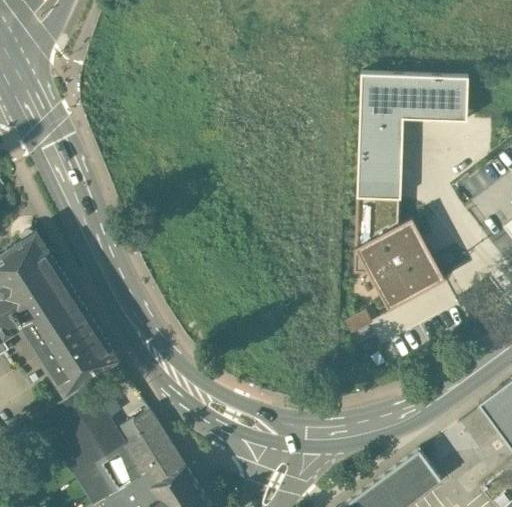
[(468,78),(360,75),(356,200),(354,250),(388,312),(446,280),(441,271),(412,218),(400,224),(401,202),(403,121),(467,123),(468,78)]
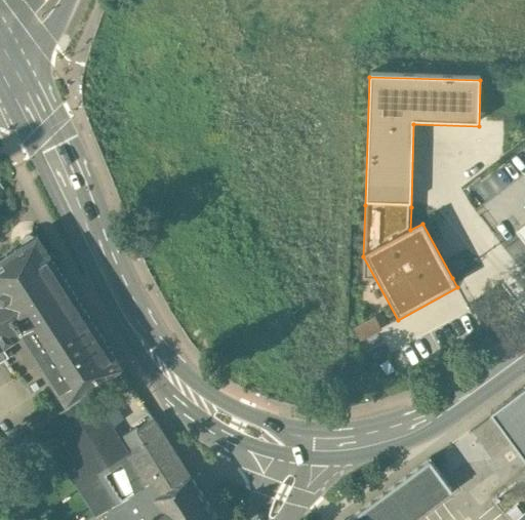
[(524,224),(515,232),(522,241),(524,244),(524,224)]
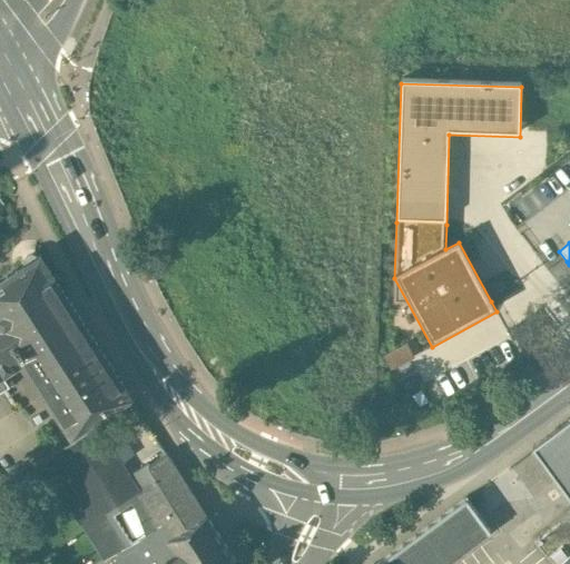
[(131,402),(39,260),(0,285),(0,397),(9,392),(1,379),(25,364),(74,439),(131,402)]
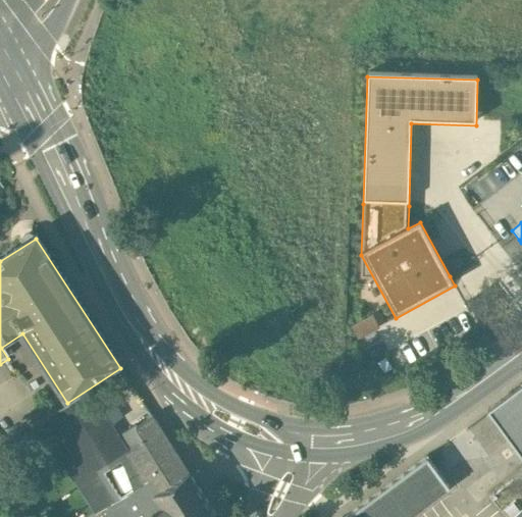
[(521,391),(488,416),(521,462),(521,391)]
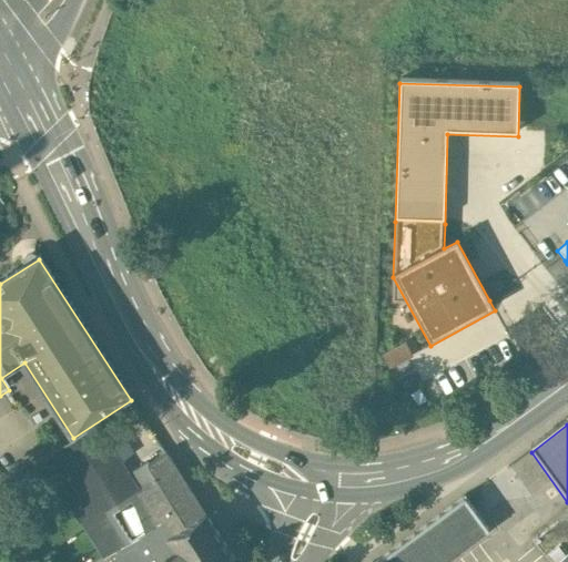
[(234,561),(166,456),(149,467),(148,466),(130,478),(99,428),(56,456),(119,553),(117,561),(234,561)]
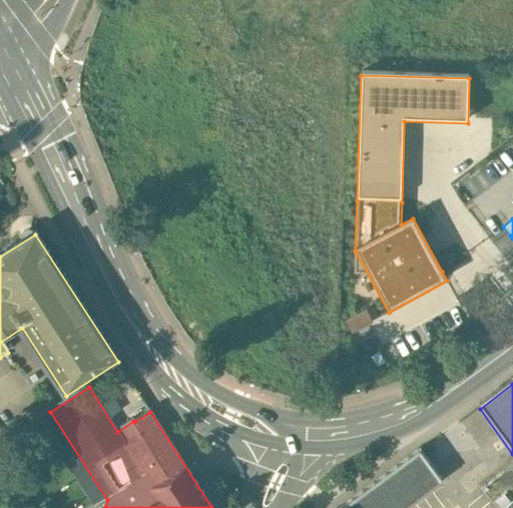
[(419,452),(345,507),(406,507),(441,482),(419,452)]
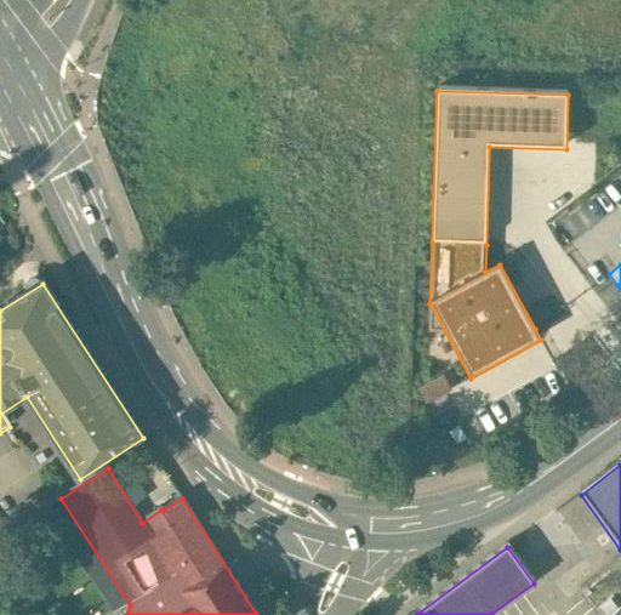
[(620,587),(620,586),(611,576),(598,586),(610,601),(620,592),(620,593),(620,587)]
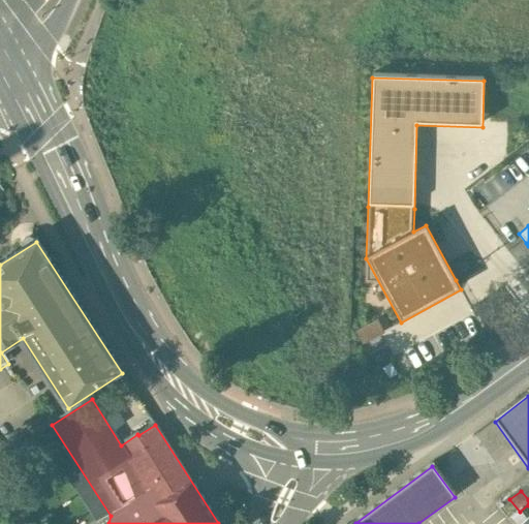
[(505,502),(499,507),(502,512),(509,506),(505,502)]
